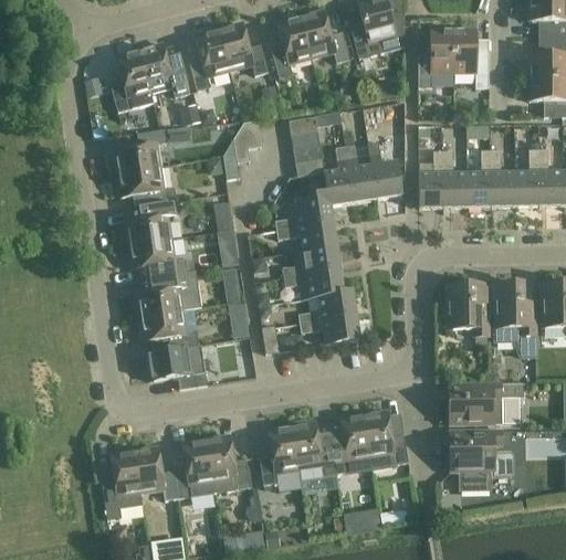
[(364,28),(352,31),(358,59),(404,46),(402,0),(357,0),(364,28)]
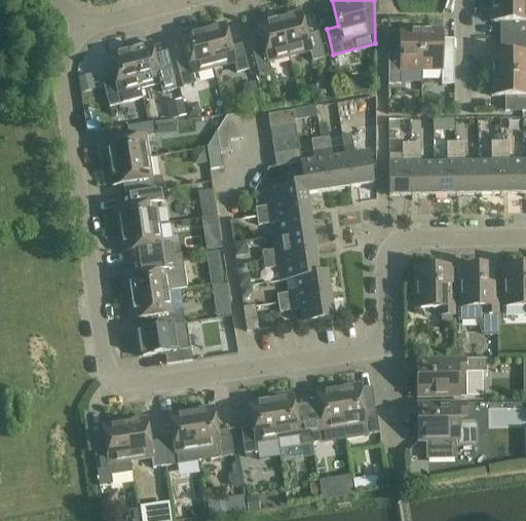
[(501,34),(525,34),(525,0),(490,0),(490,19),(501,19),(501,34)]
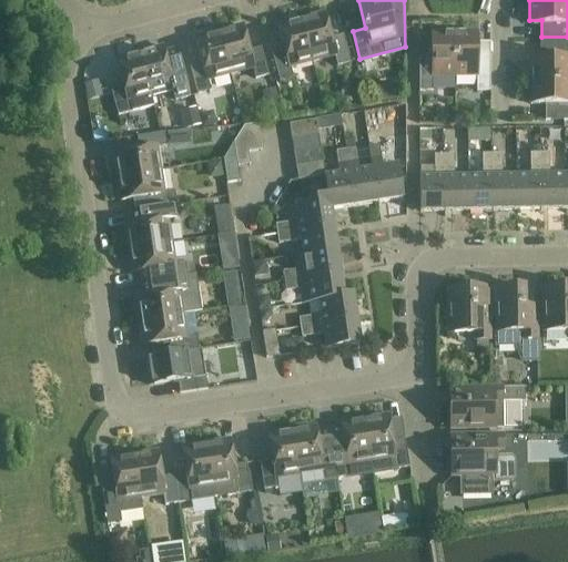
[(324,9),(301,16),(312,58),(334,52),(337,62),(351,59),(343,31),(331,34),(324,9)]
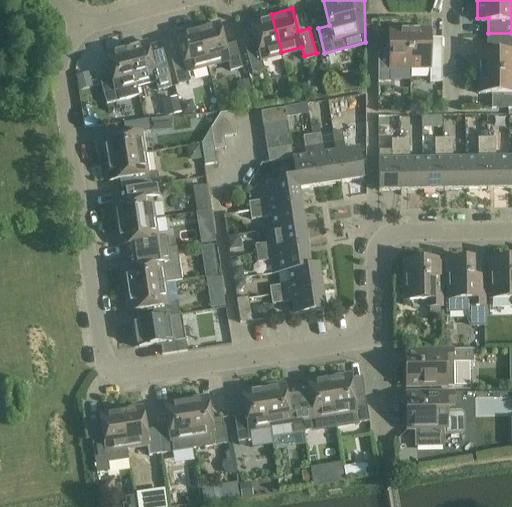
[(262,57),(281,52),(271,14),(250,20),(256,42),(245,45),(252,70),(264,67),(262,57)]
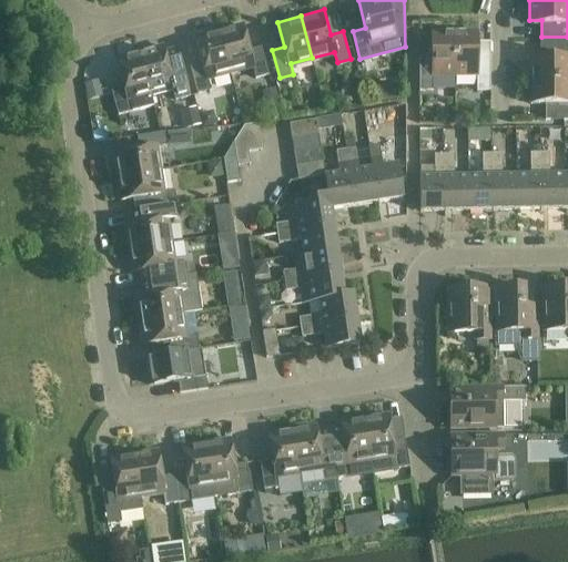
[(255,75),(269,72),(261,43),(249,47),(242,22),(219,28),(230,71),(252,64),(255,75)]
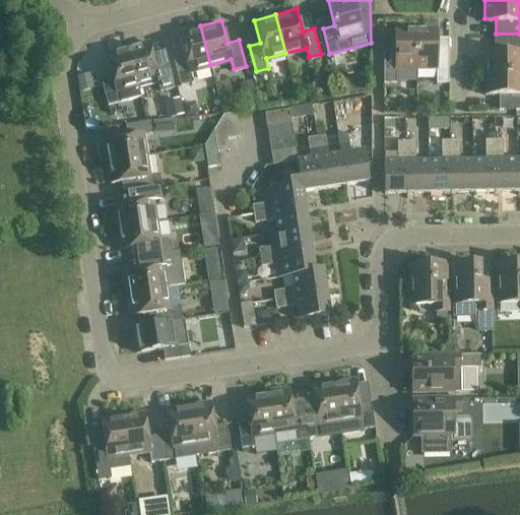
[(174,58),(181,83),(193,79),(191,70),(210,65),(200,25),(179,31),(185,55),(174,58)]
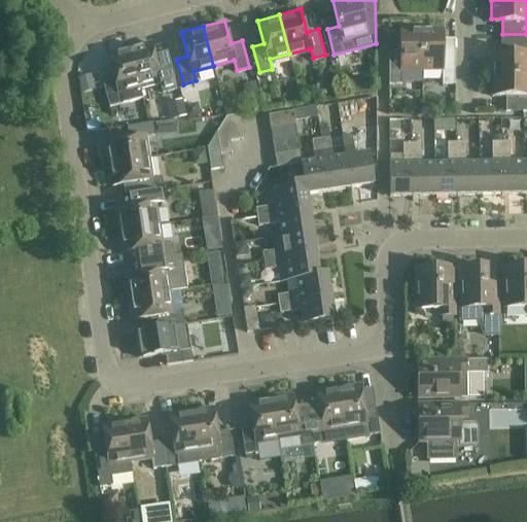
[(399,67),(420,67),(422,67),(422,27),(399,27),(399,67)]
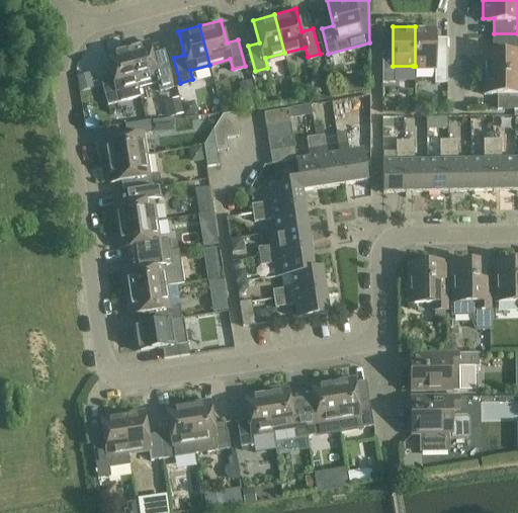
[(446,80),(446,48),(435,48),(436,26),(415,26),(415,66),(434,66),(434,80),(446,80)]
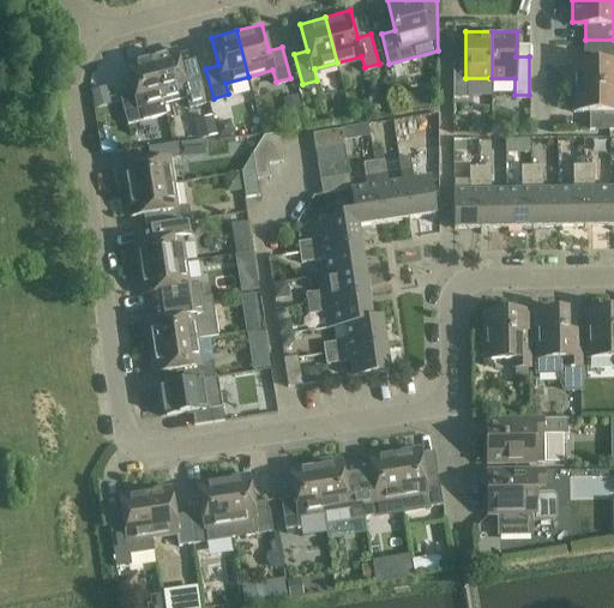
[(573,58),(573,83),(613,83),(613,40),(585,40),(585,58),(573,58)]
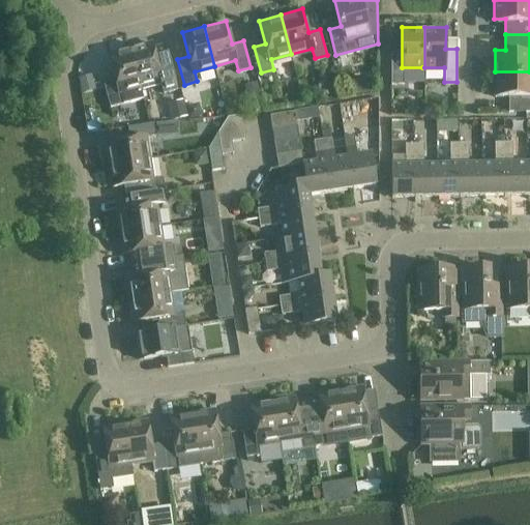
[(151,40),(129,47),(141,86),(160,80),(164,90),(176,87),(165,42),(153,46),(151,40)]
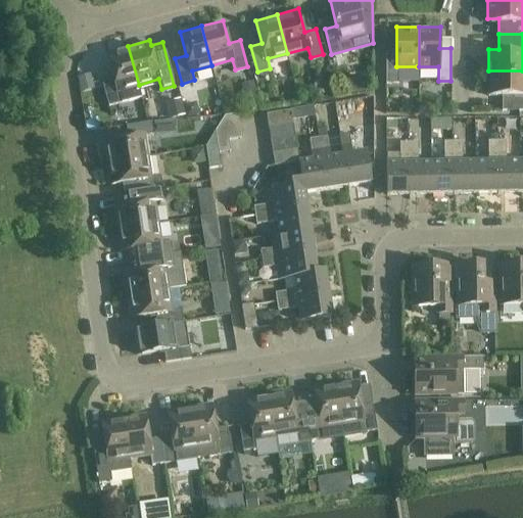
[(108,103),(119,100),(141,94),(139,85),(138,85),(128,46),(106,51),(112,75),(101,78),(108,103)]
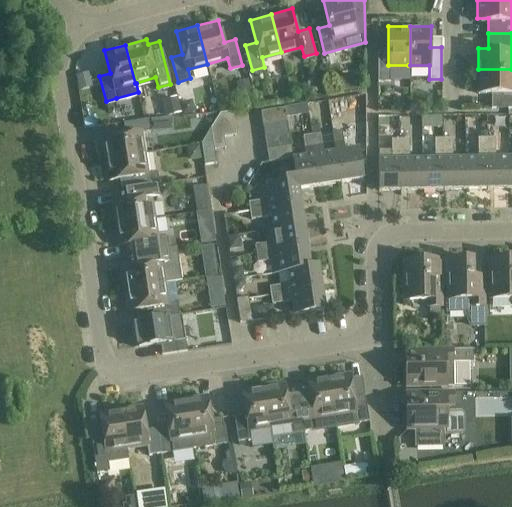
[(390,70),(377,69),(377,79),(390,79),(390,70)]
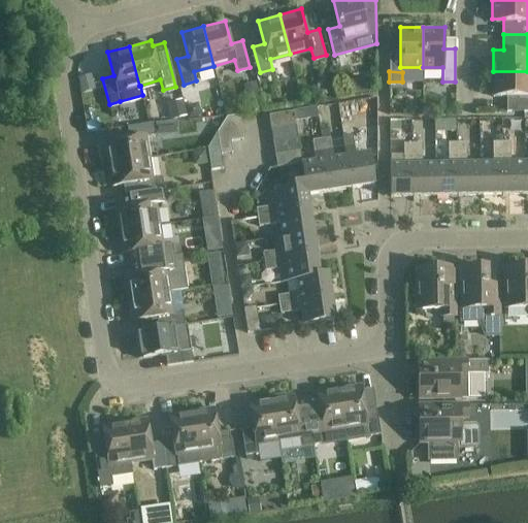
[(506,108),(527,108),(527,71),(493,71),(493,93),(506,93),(506,108)]
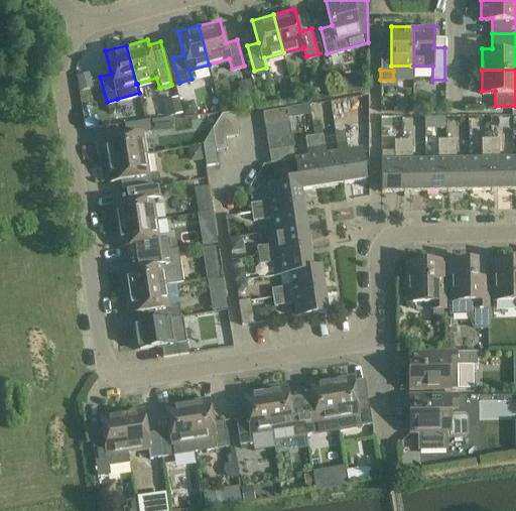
[(253,89),(242,92),(245,105),(256,102),(253,89)]
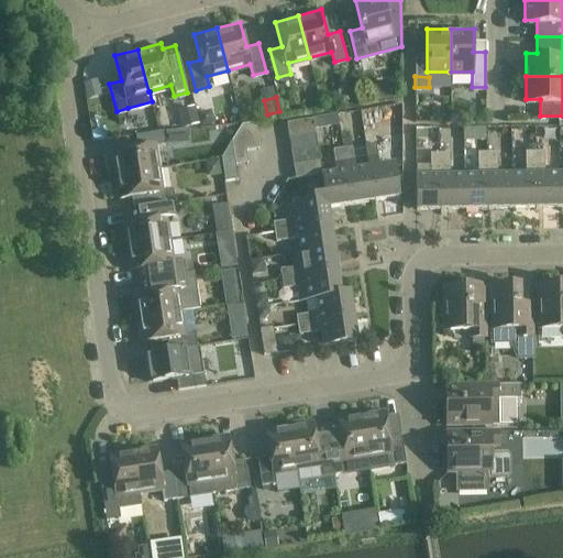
[(330,112),(313,116),(315,127),(331,123),(330,112)]
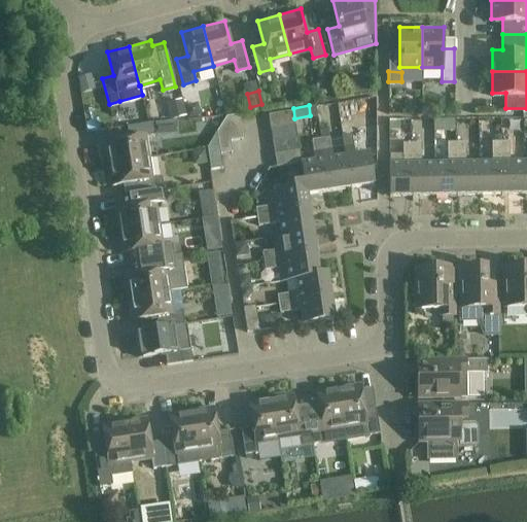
[(268,112),(270,126),(295,122),(294,118),(293,108),(268,112)]
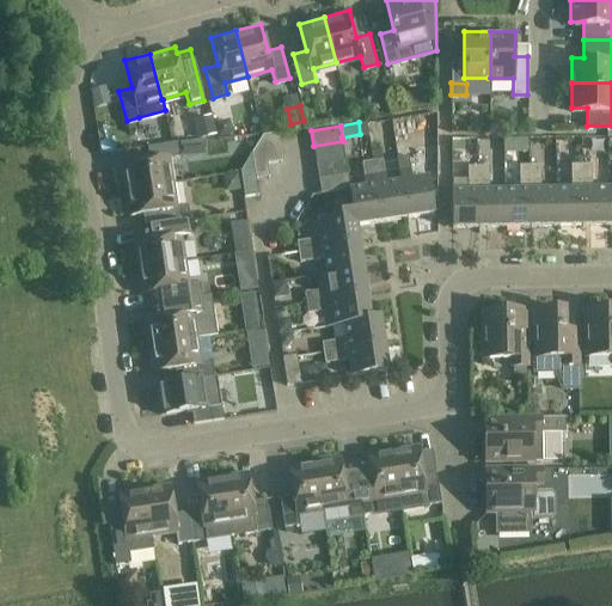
[(263,132),(268,160),(281,158),(277,129),(263,132)]
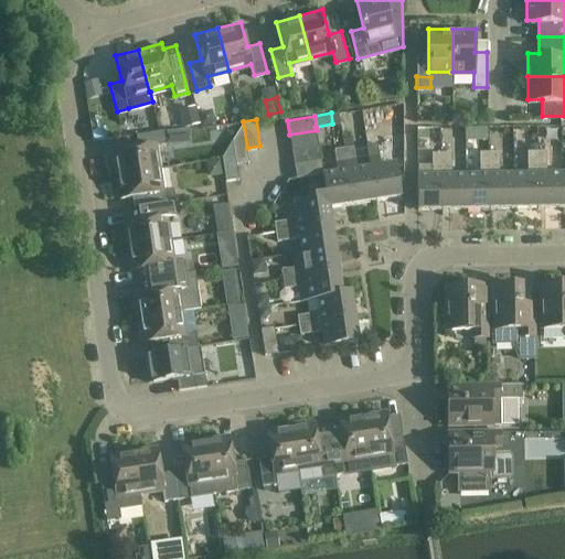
[(247,148),(243,121),(232,138),(236,162),(249,160),(247,148)]
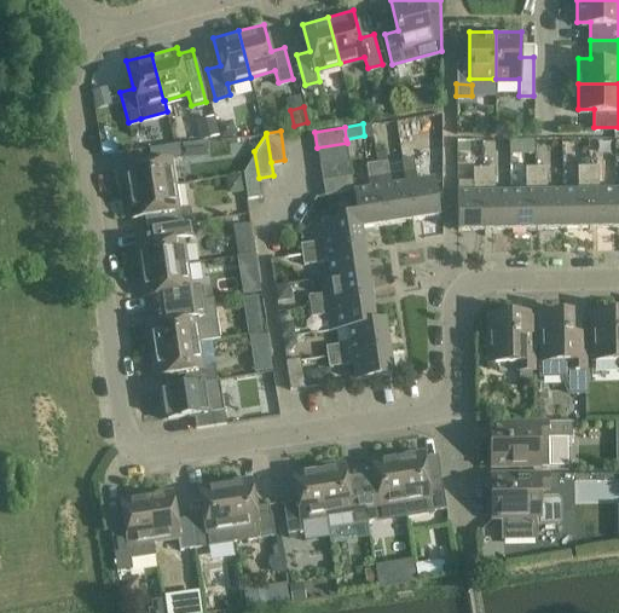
[(127,189),(174,181),(171,157),(183,155),(180,140),(149,145),(151,158),(123,163),(127,189)]
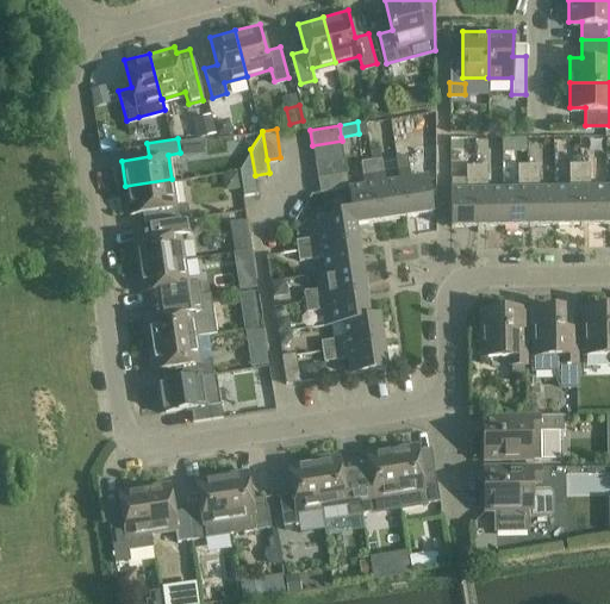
[(535,159),(555,157),(555,138),(534,139),(535,159)]
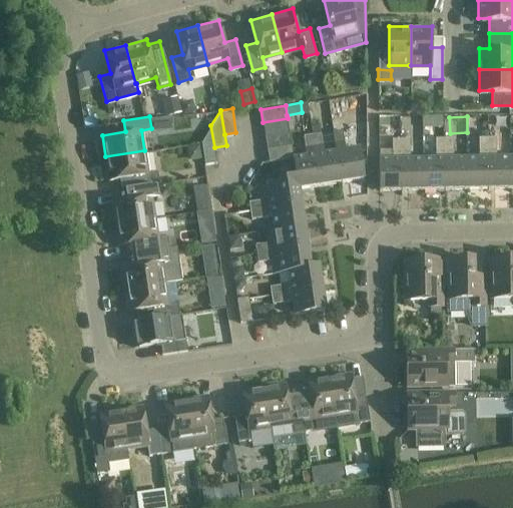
[(265,134),(290,131),(288,118),(263,122),(265,134)]
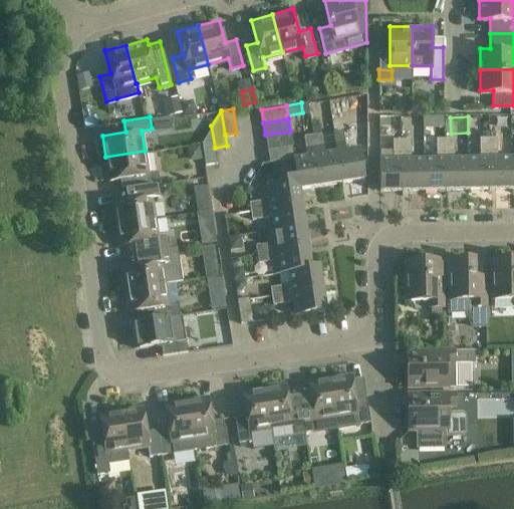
[(215,148),(211,125),(202,141),(205,163),(217,161),(215,148)]
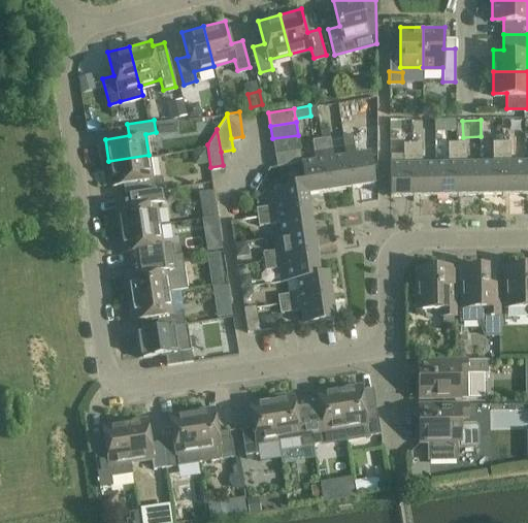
[(352,131),(342,133),(345,153),(347,153),(352,185),(373,182),(369,150),(355,152),(352,131)]
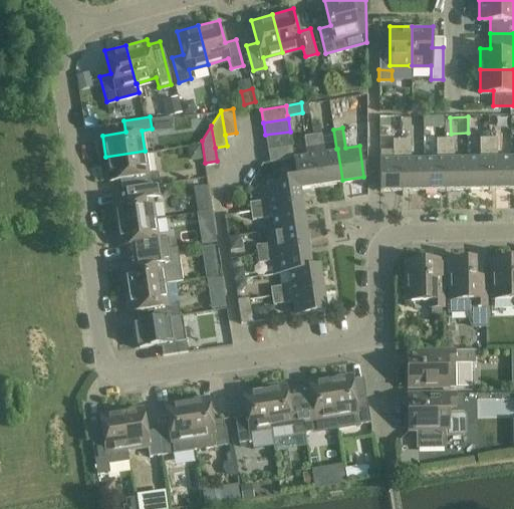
[(379,158),(379,189),(403,189),(402,137),(402,130),(393,130),(393,157),(379,158)]
